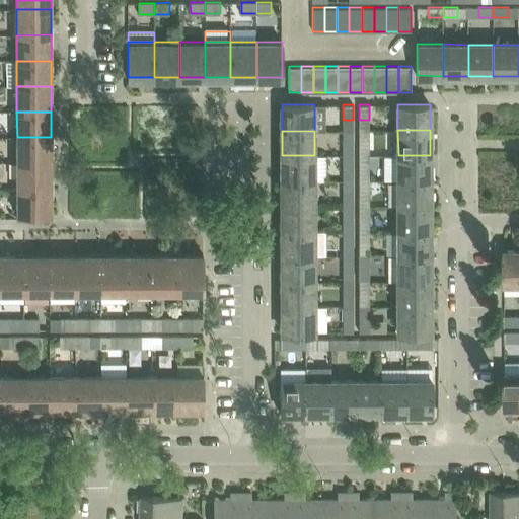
[(17,137),(17,162),(51,162),(51,137),(17,137)]
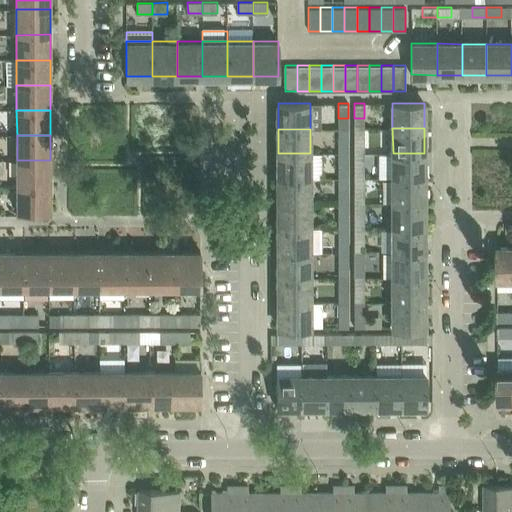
[(338,139),(338,153),(348,153),(348,139),(338,139)]
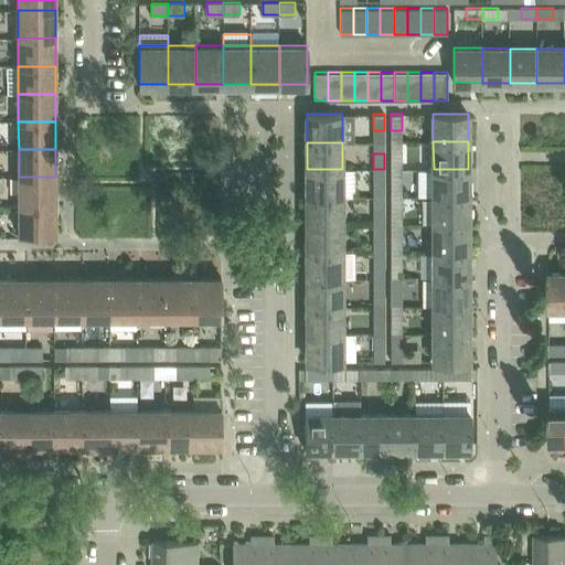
[(391,153),(391,169),(403,169),(403,153),(391,153)]
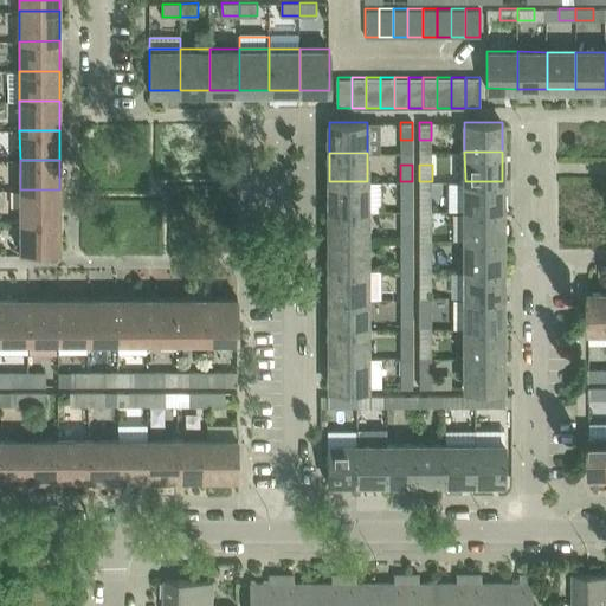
[(367,181),(329,181),(329,211),(367,211),(381,211),(381,181),(367,181)]
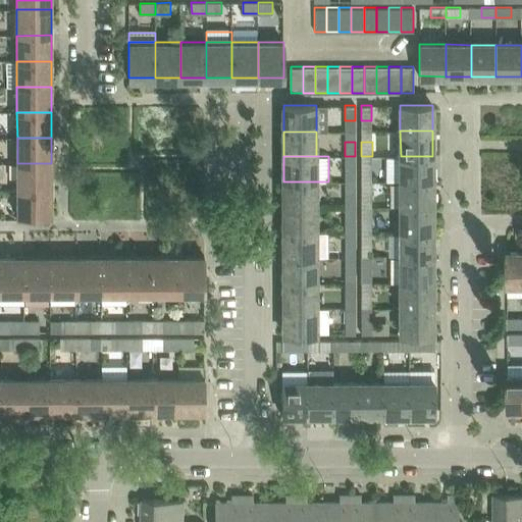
[(345,156),(345,172),(355,172),(355,156),(345,156)]
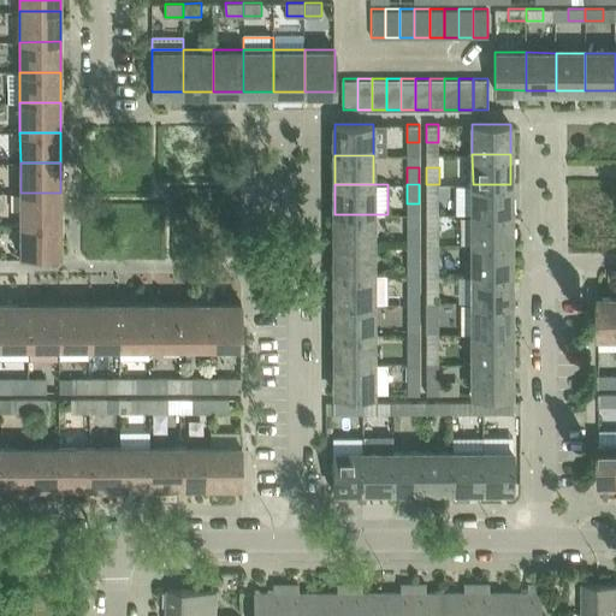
[(426,184),(426,203),(439,203),(439,184),(426,184)]
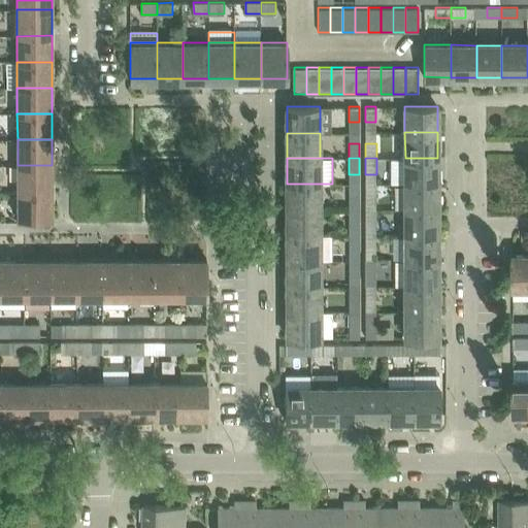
[(405,158),(405,184),(437,184),(437,158),(405,158)]
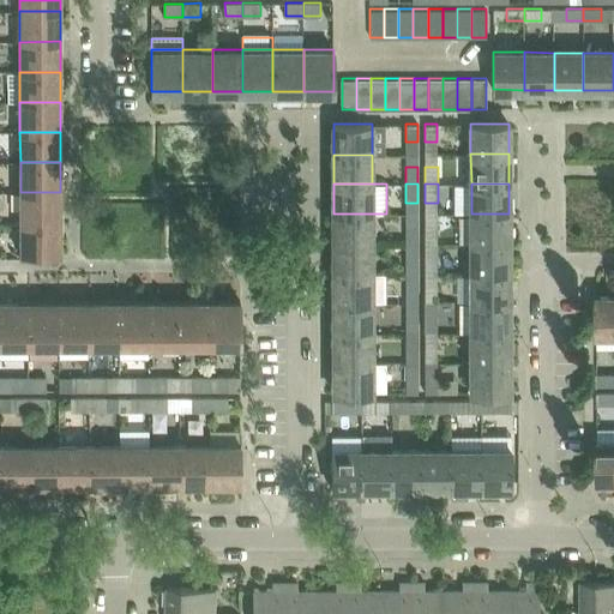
[(20,192),(20,222),(60,222),(60,192),(20,192)]
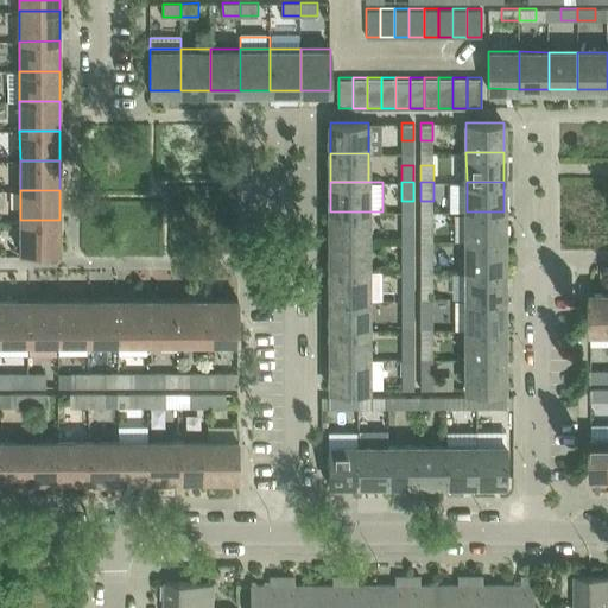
[(330,211),(330,241),(368,241),(368,211),(330,211)]
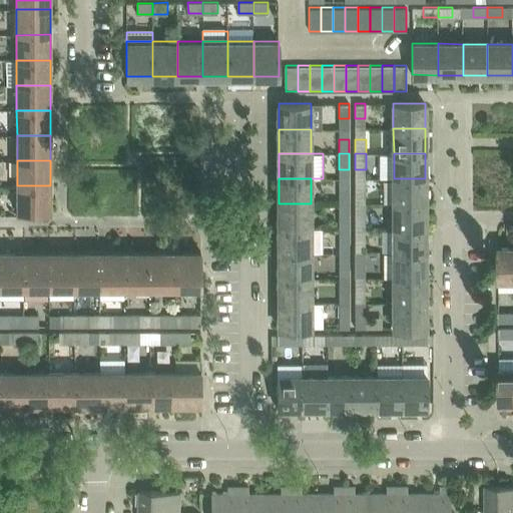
[(394,178),(394,203),(425,203),(425,178),(394,178)]
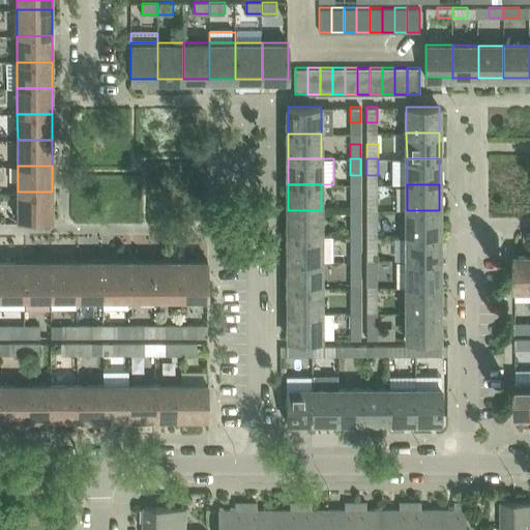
[(52,192),(18,192),(18,218),(53,218),(52,192)]
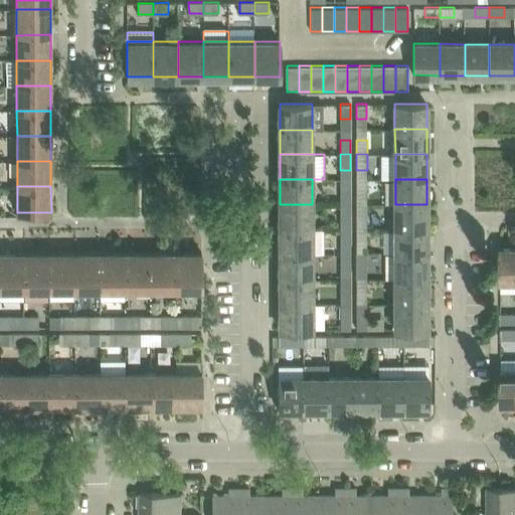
[(340,189),(340,204),(350,204),(350,189),(340,189)]
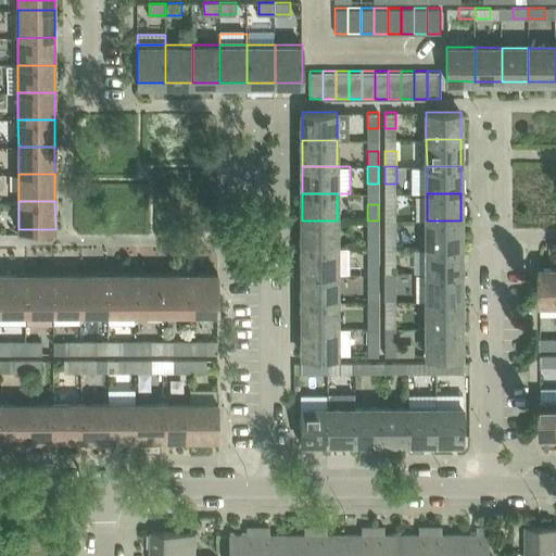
[(384,204),(384,220),(396,220),(396,204),(384,204)]
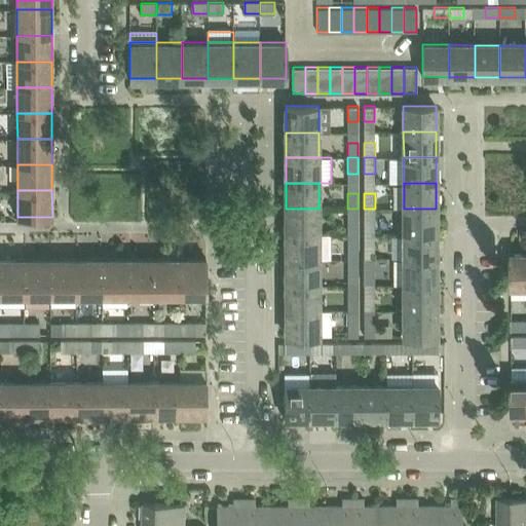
[(286,209),(286,234),(318,234),(318,209),(286,209)]
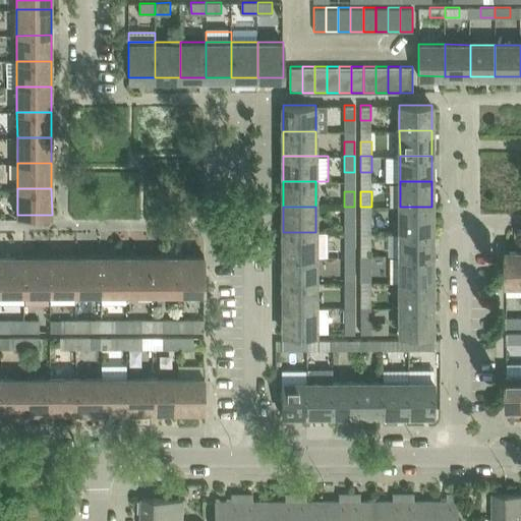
[(344,207),(344,224),(354,224),(354,207),(344,207)]
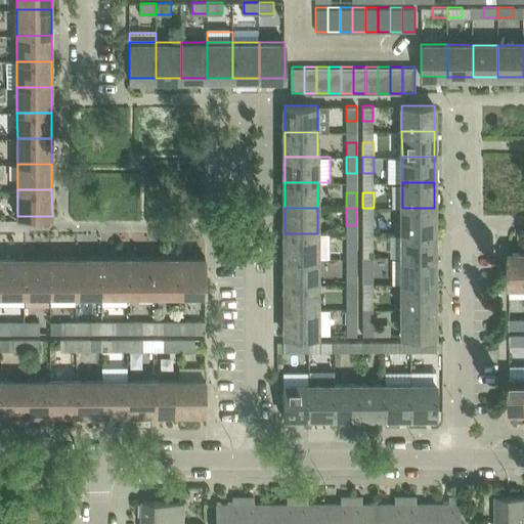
[(362,208),(362,225),(374,225),(374,208),(362,208)]
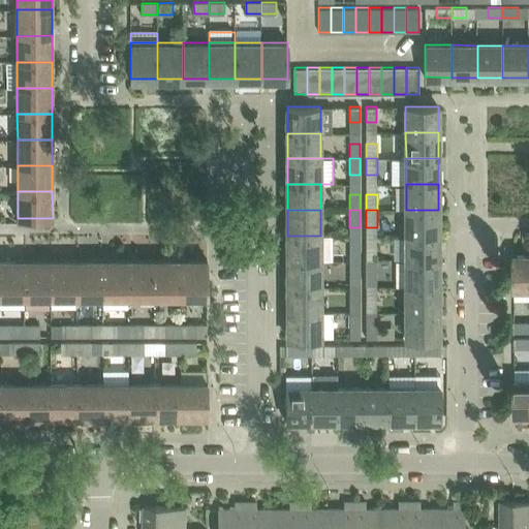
[(406,210),(406,236),(438,235),(438,210),(406,210)]
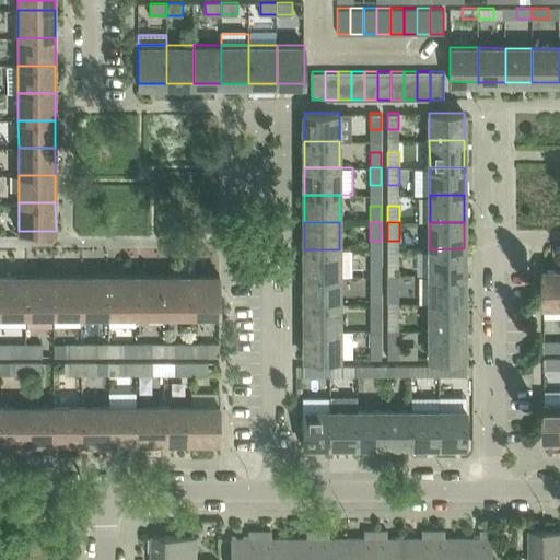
[(430,249),(430,276),(465,276),(464,248),(430,249)]
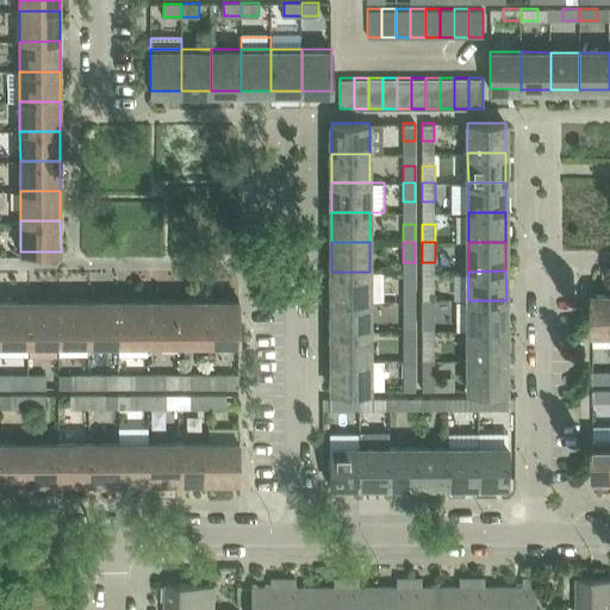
[(369,272),(331,272),(332,300),(369,300),(384,300),(384,272),(369,272)]
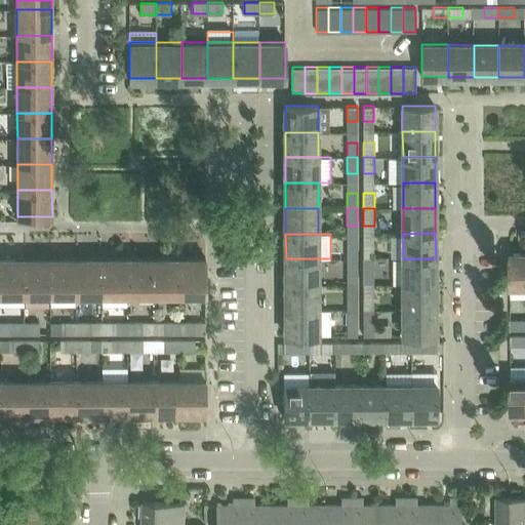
[(347,242),(347,258),(357,258),(357,242),(347,242)]
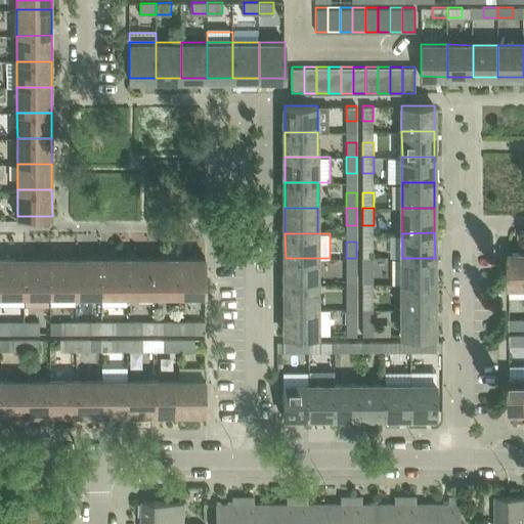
[(362,242),(362,259),(374,259),(374,242),(362,242)]
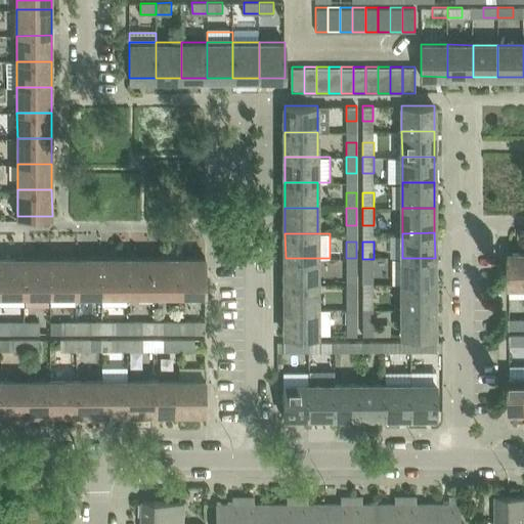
[(510,285),(523,284),(523,253),(510,253),(510,285)]
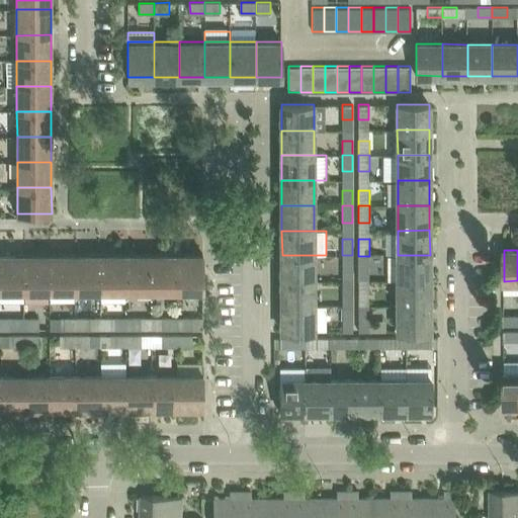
[(0,288),(23,289),(23,254),(0,253),(0,288)]
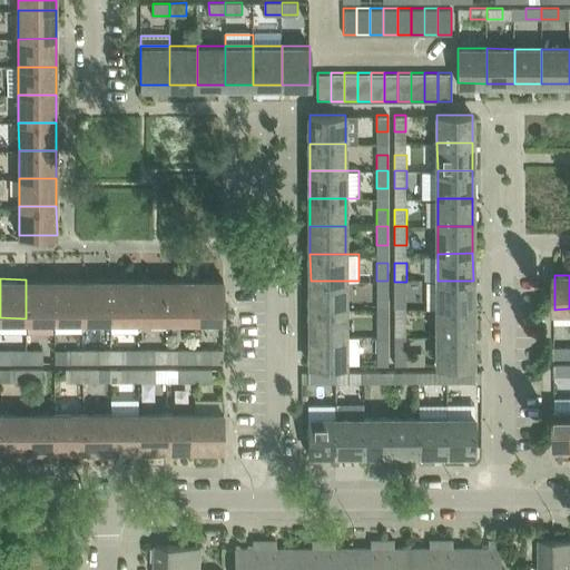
[(138,278),(110,279),(110,318),(110,333),(138,332),(138,326),(138,278)]
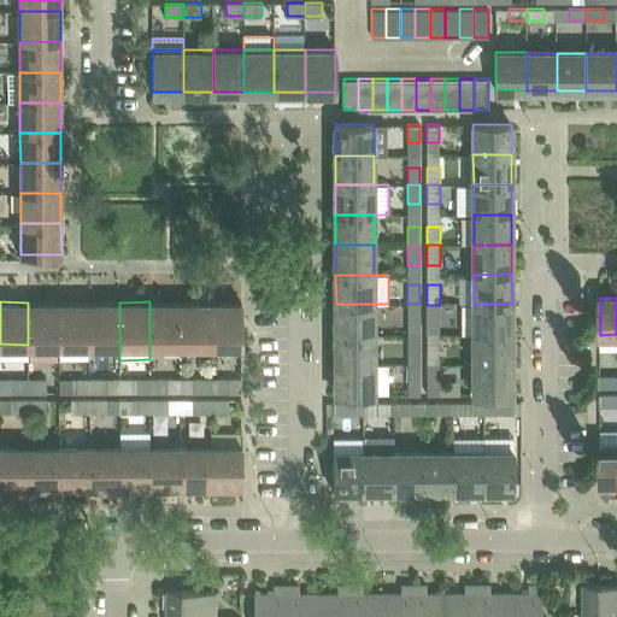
[(181,301),(150,301),(150,353),(163,353),(163,344),(181,344),(181,301)]
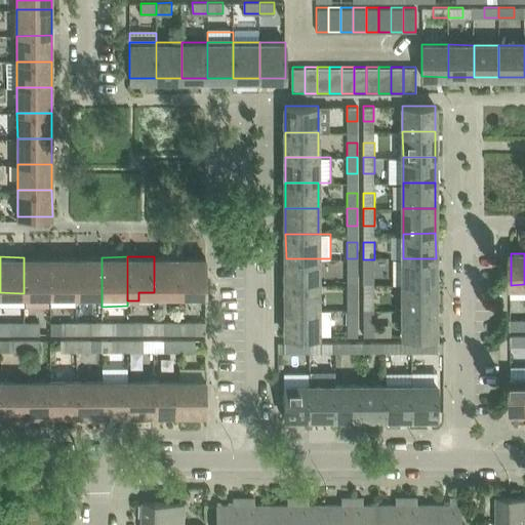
[(154,256),(154,292),(179,292),(179,256),(154,256)]
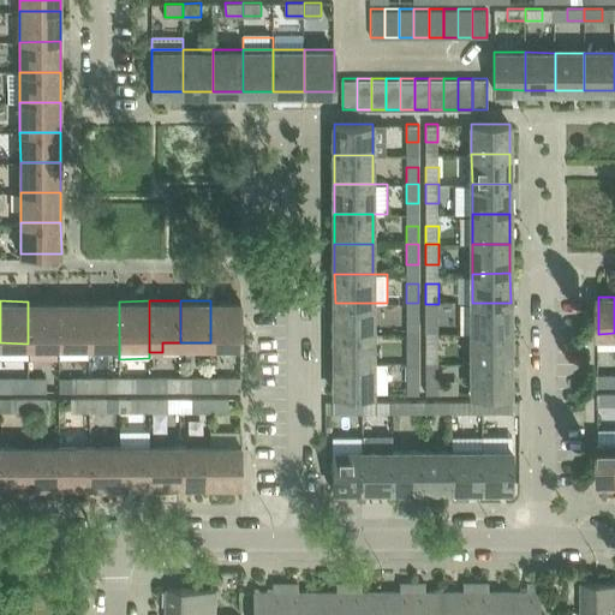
[(210,300),(210,342),(242,342),(240,300),(210,300)]
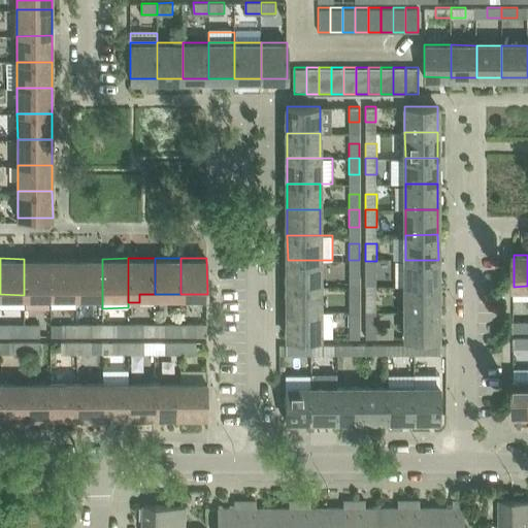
[(24,259),(24,295),(51,295),(51,259),(24,259)]
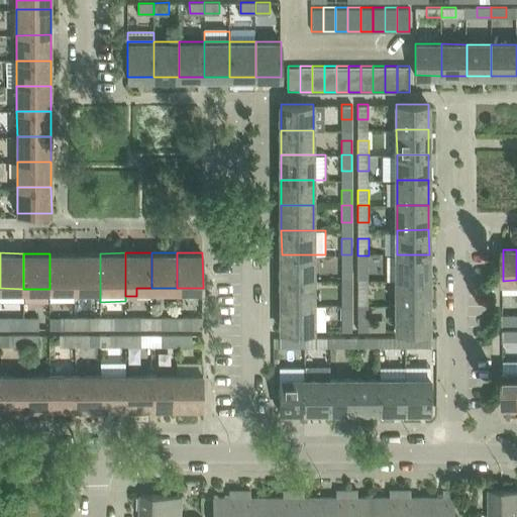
[(75,253),(49,253),(49,289),(49,301),(75,301),(75,289),(75,253)]
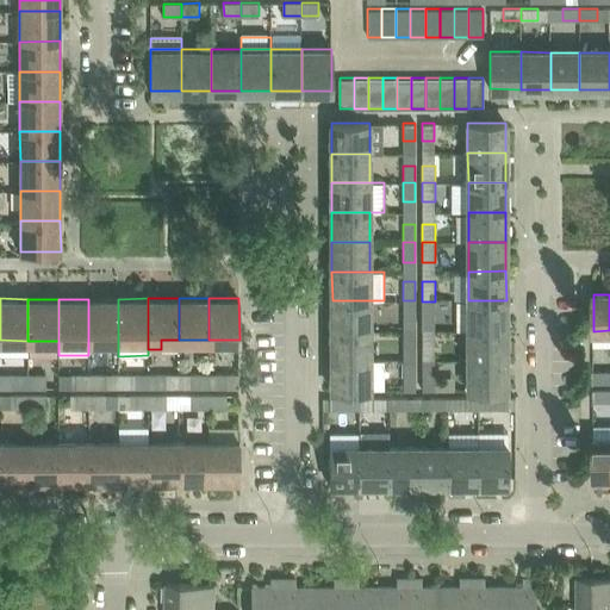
[(88,299),(88,341),(118,341),(118,299),(88,299)]
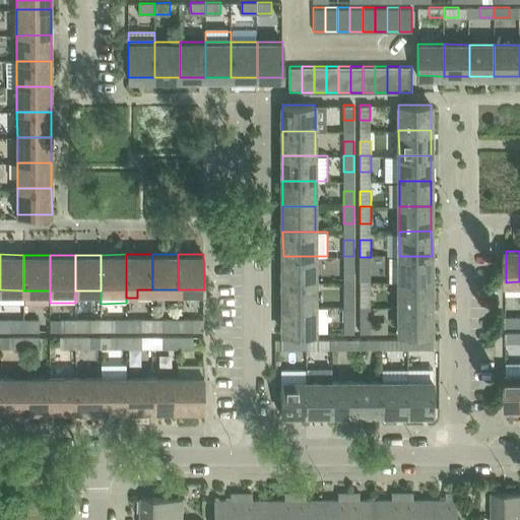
[(283,256),(283,281),(315,281),(315,256),(283,256)]
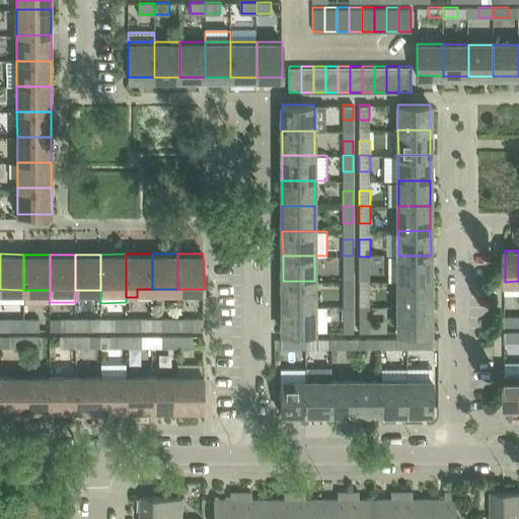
[(343,255),(343,272),(353,272),(353,255),(343,255)]
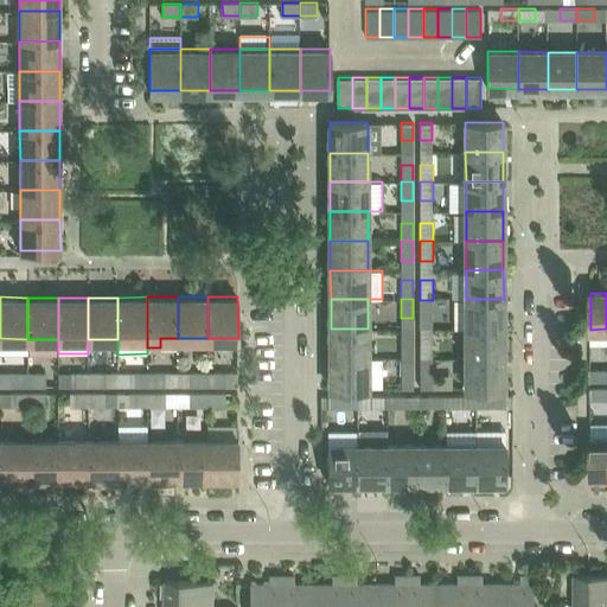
[(466,300),(454,300),(454,328),(466,328),(504,328),(504,299),(466,299),(466,300)]
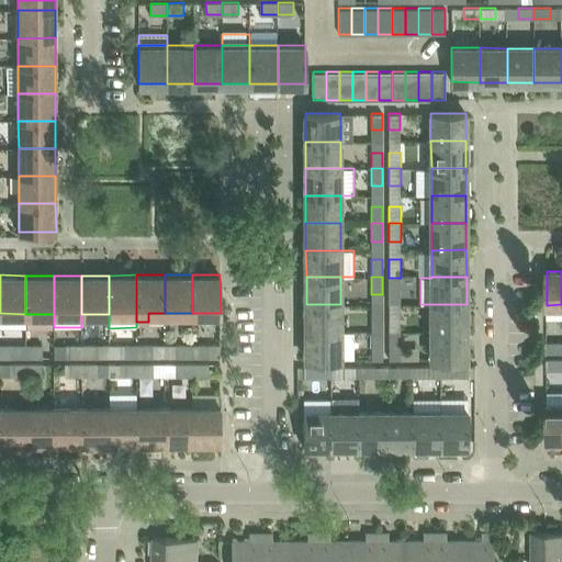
[(389,278),(389,294),(401,294),(401,278),(389,278)]
